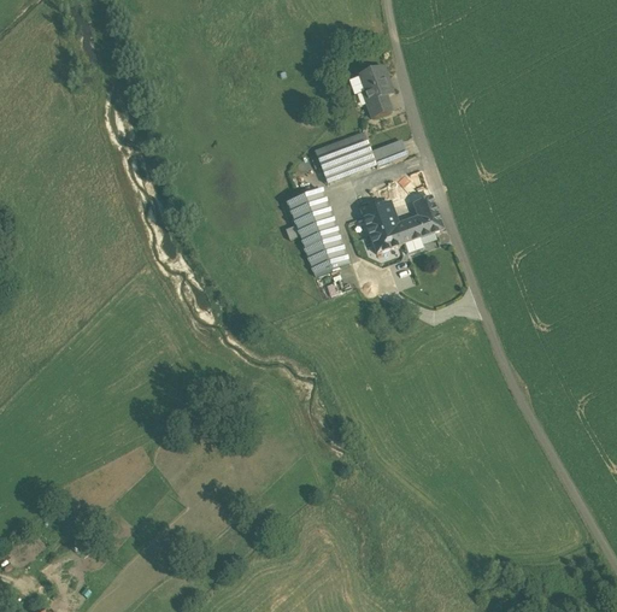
[(363,90),(372,116),(391,110),(385,94),(391,92),(386,78),(388,77),(385,66),(358,76),(363,90)]
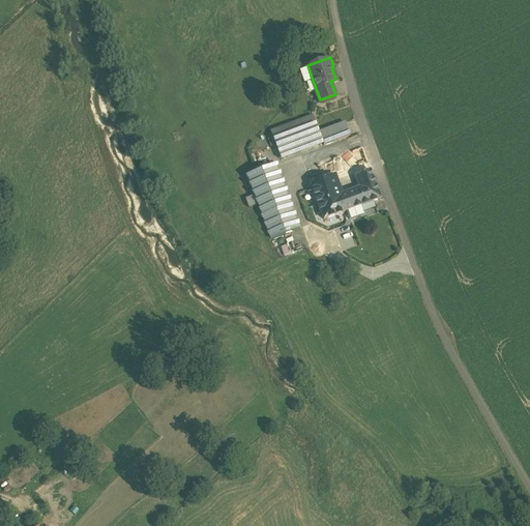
[(305,80),(312,78),(307,65),(301,67),(305,80)]
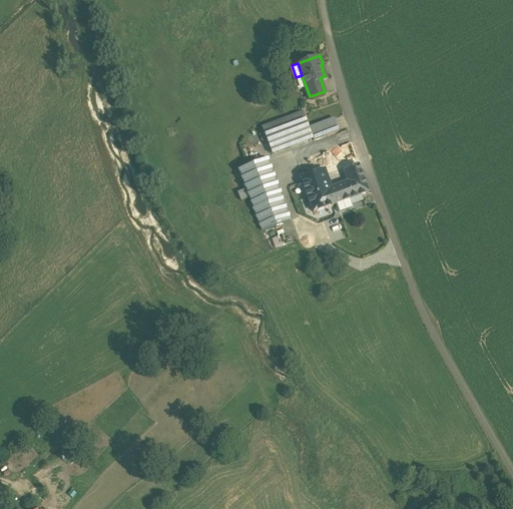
[(303,109),(263,125),(273,149),(312,133),(314,137),(339,127),(334,115),(309,125),(303,109)]
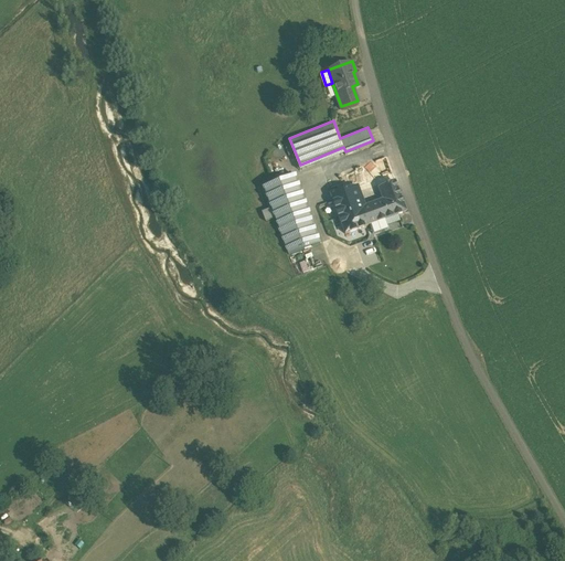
[(362,163),(368,179),(392,169),(386,155),(362,163)]
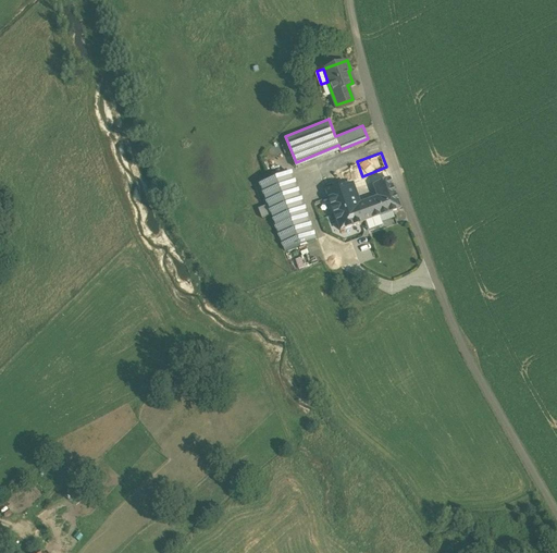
[(362,176),(357,161),(339,168),(345,183),(362,176)]
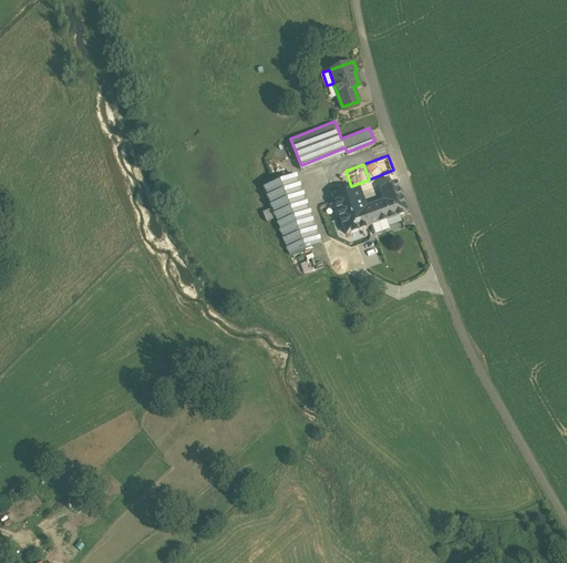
[(364,208),(370,223),(387,216),(406,208),(393,170),(382,174),(391,197),(364,208)]
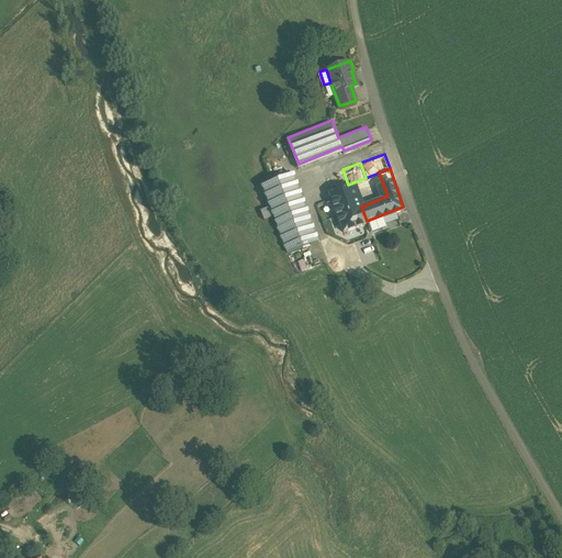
[(318,238),(292,173),(262,185),(288,250),(318,238)]
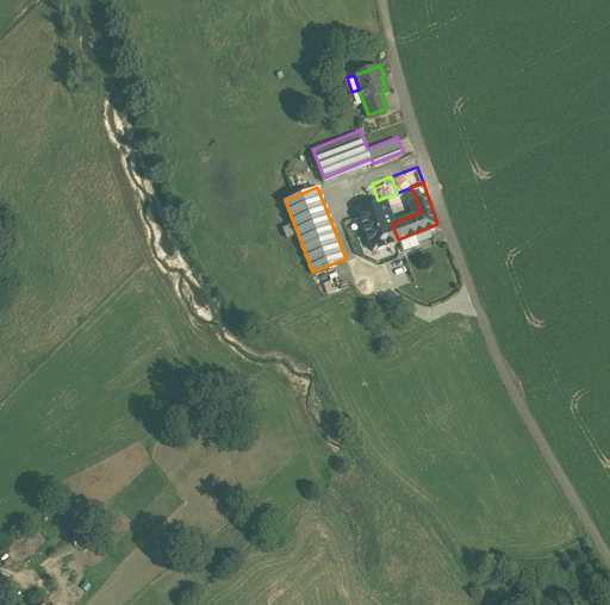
[(385,204),(360,212),(373,248),(398,239),(385,204)]
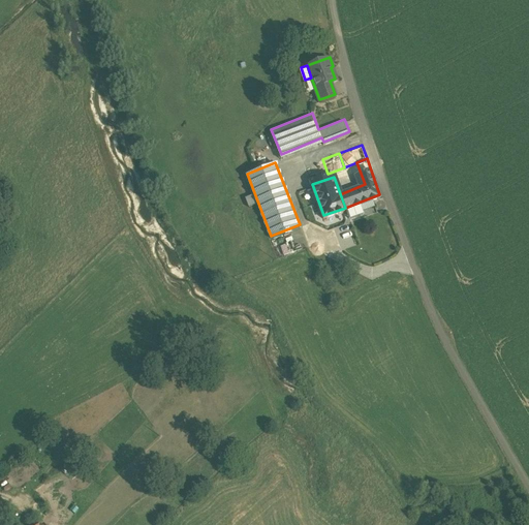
[(364,210),(361,202),(347,207),(350,215),(364,210)]
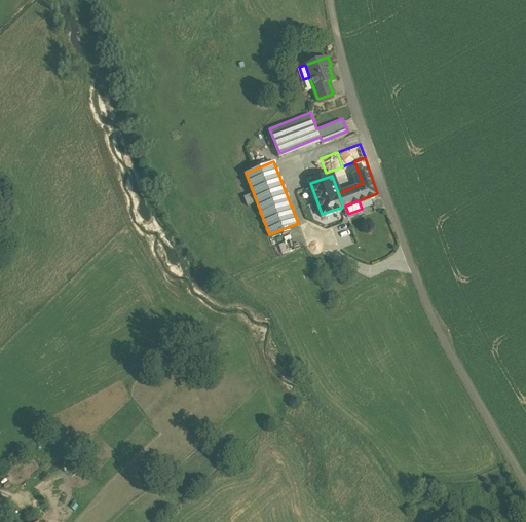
[(14,493),(4,483),(0,486),(0,492),(8,500),(14,493)]
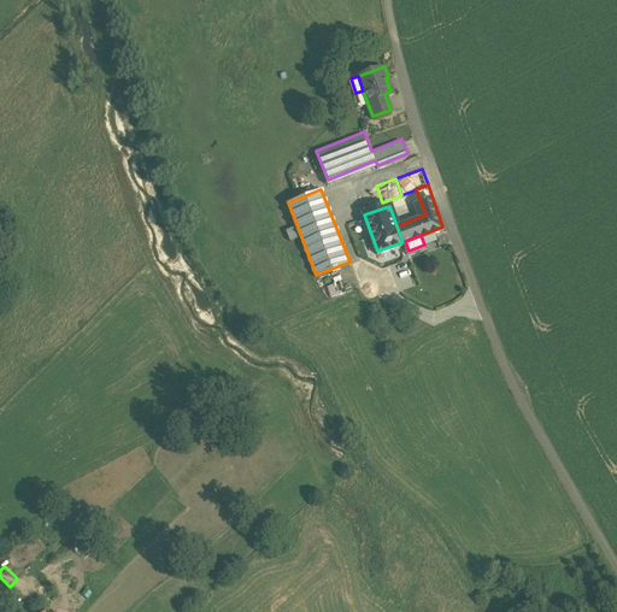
[(54,605),(43,594),(39,599),(47,608),(48,610),(54,605)]
